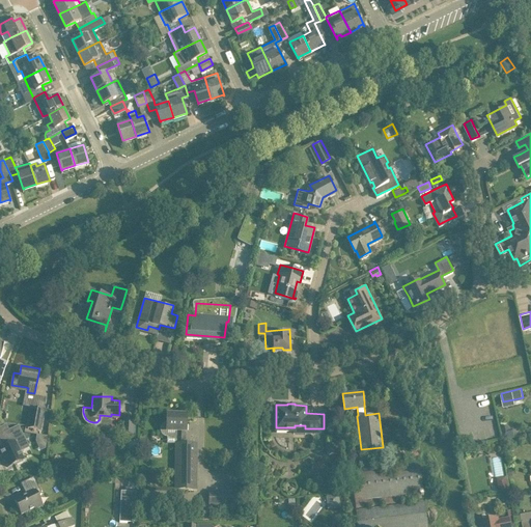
[(27,425),(40,427),(44,407),(32,405),(30,405),(27,425)]
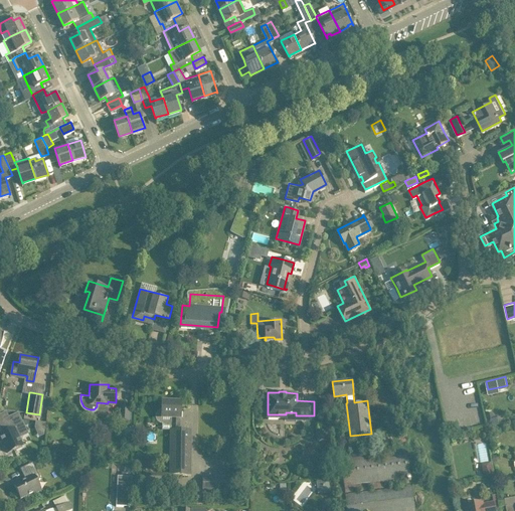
[(180,416),(180,410),(180,400),(162,399),(162,408),(160,408),(158,409),(156,411),(156,412),(156,414),(157,417),(158,419),(160,420),(163,420),(172,420),(172,428),(171,428),(170,472),(190,473),(191,429),(179,429),(179,416),(180,416)]
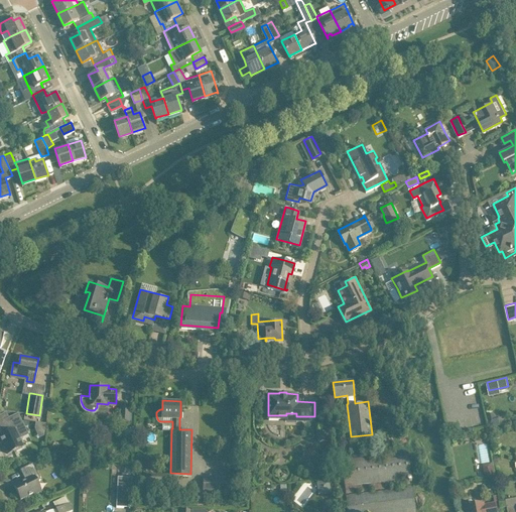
[(129,403),(121,402),(120,418),(128,419),(129,403)]
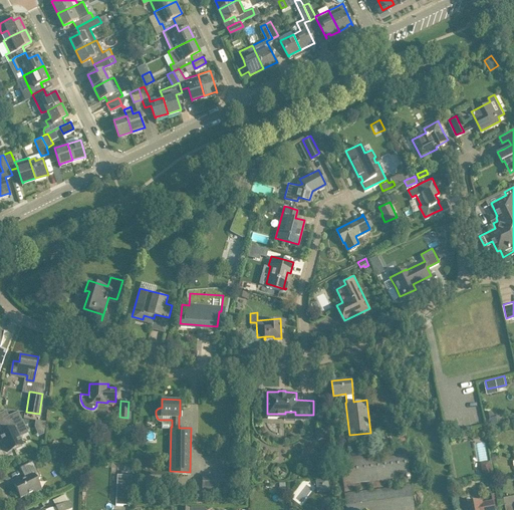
[(19,436),(14,425),(22,421),(17,411),(0,419),(0,424),(3,432),(2,432),(0,433),(8,449),(22,442),(19,436)]
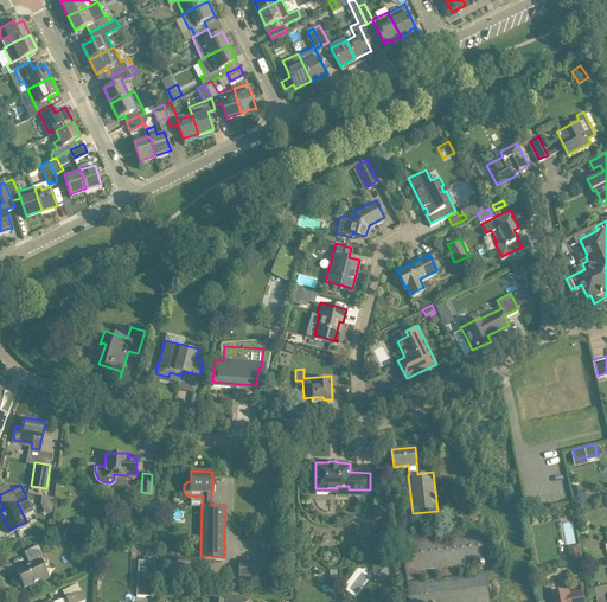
[(145,501),(145,511),(148,511),(148,510),(155,511),(157,503),(145,501)]
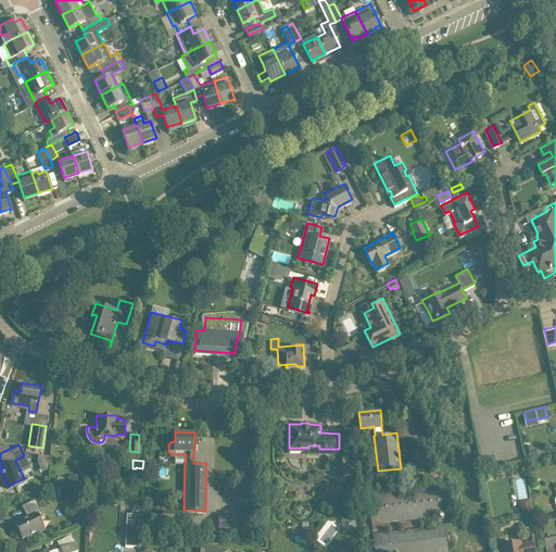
[(515,475),(519,493),(528,491),(523,473),(515,475)]
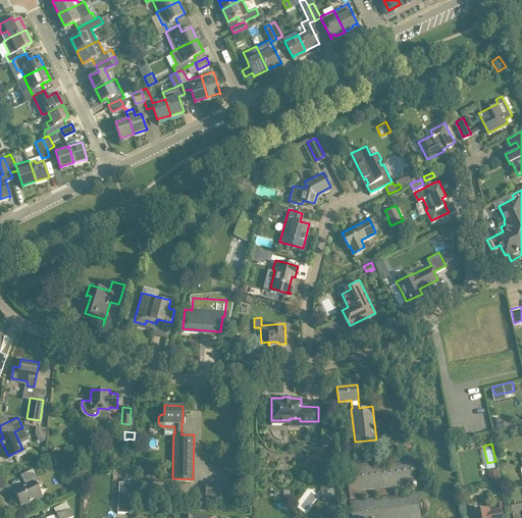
[(412,455),(346,463),(350,498),(351,497),(351,499),(350,499),(352,517),(423,517),(420,517),(417,489),(401,491),(400,483),(416,481),(412,455)]
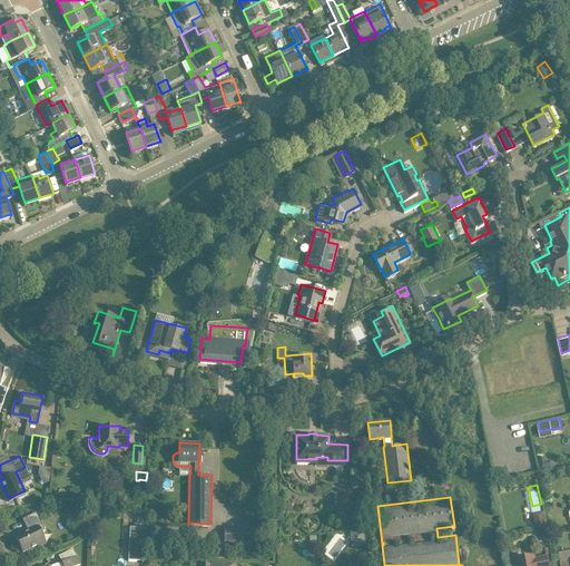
[(543,508),(533,510),(536,525),(546,523),(543,508)]
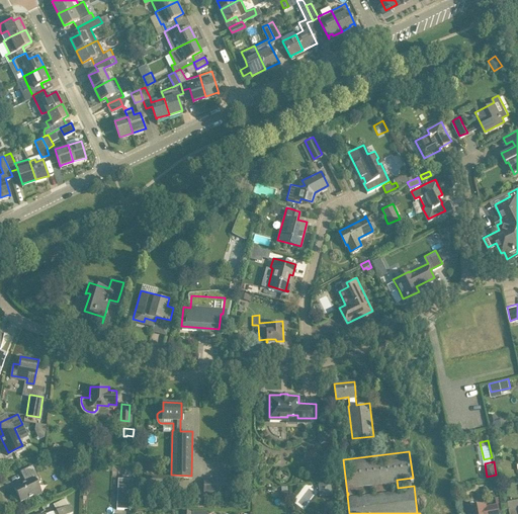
[(28,497),(37,493),(41,491),(37,482),(40,479),(32,462),(20,468),(25,480),(14,486),(20,499),(27,496),(28,497)]
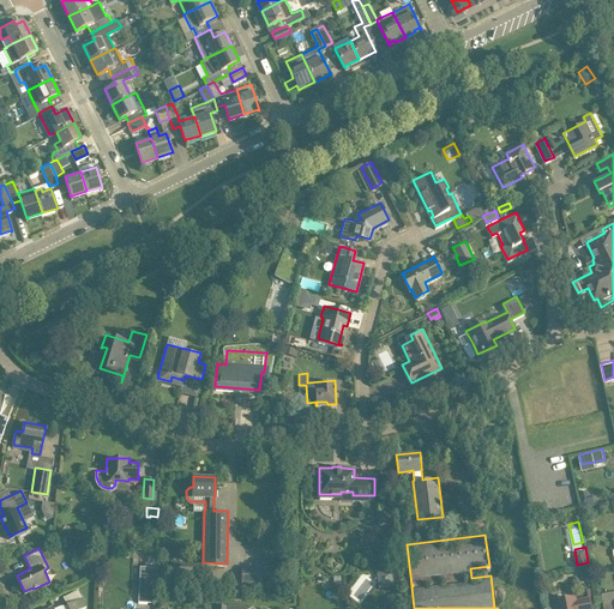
[(139,584),(138,600),(155,601),(156,584),(157,565),(148,565),(140,565),(139,584)]
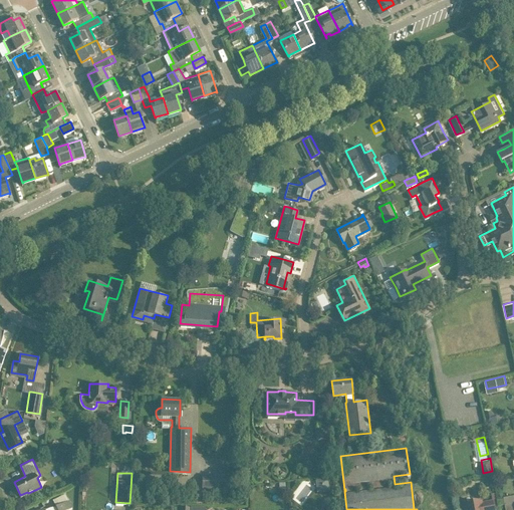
[(202,473),(202,488),(228,488),(229,474),(202,473)]
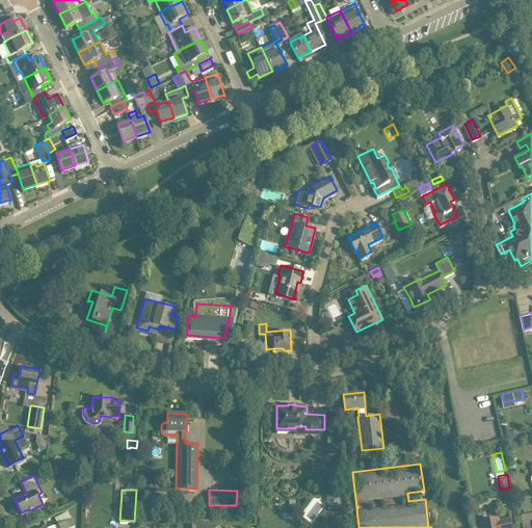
[(340,492),(326,494),(328,506),(342,505),(340,492)]
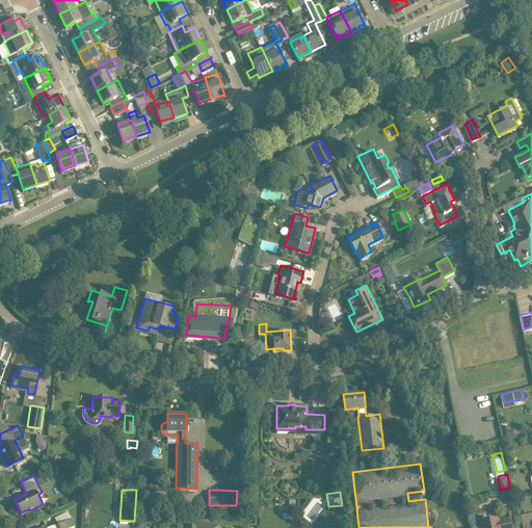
[(295,501),(288,502),(288,511),(296,511),(295,501)]
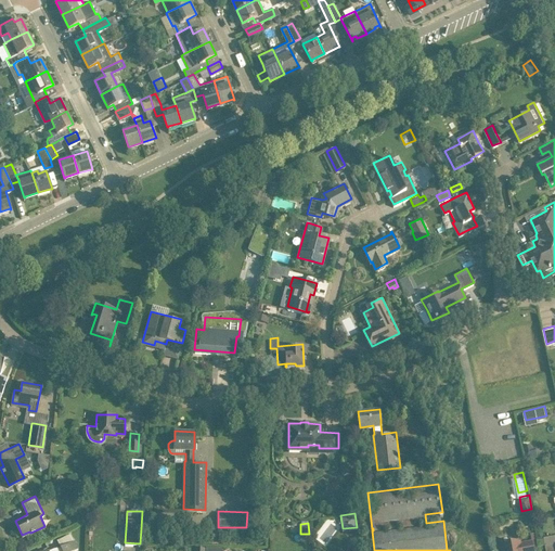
[(554,550),(554,535),(545,536),(547,550),(554,550)]
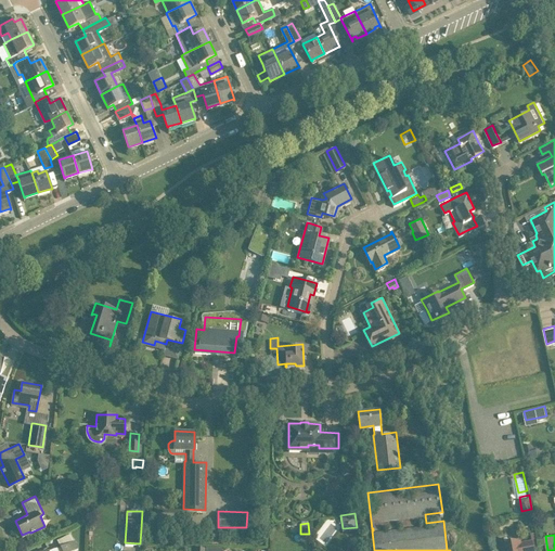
[(74,538),(74,539),(60,546),(49,549),(34,550),(33,550),(71,550),(77,547),(74,538)]
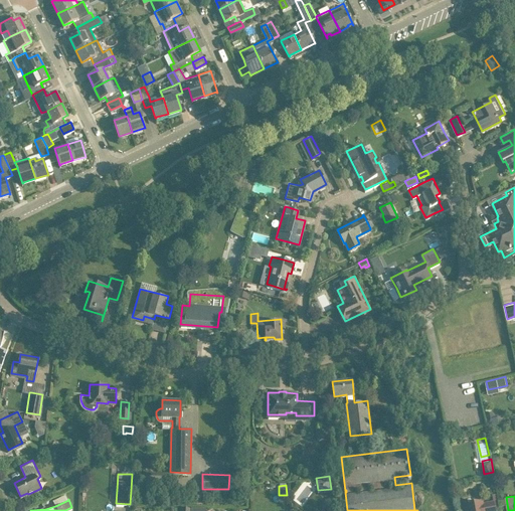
[(496,510),(495,504),(494,500),(483,502),(483,501),(469,503),(471,510),(468,510),(496,510)]
